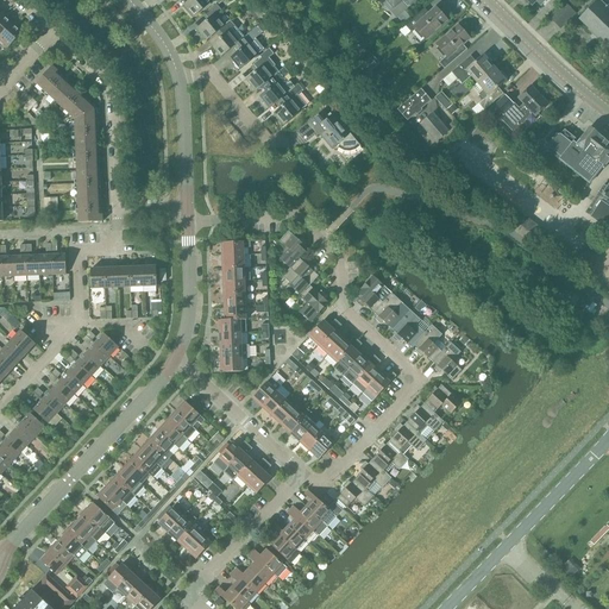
[(189,0),(184,5),(194,17),(212,1),(209,0),(189,0)]
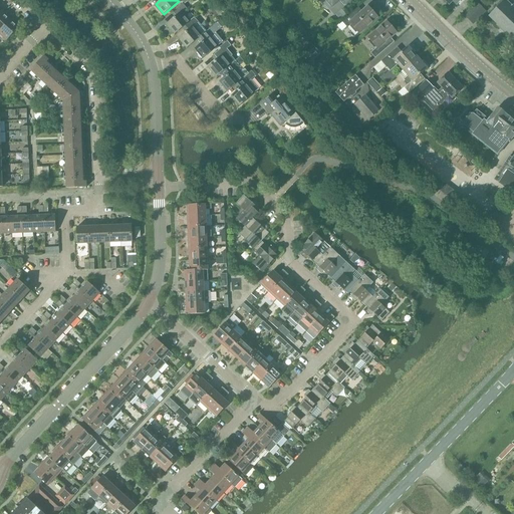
[(325,0),(336,12),(350,0),(325,0)]
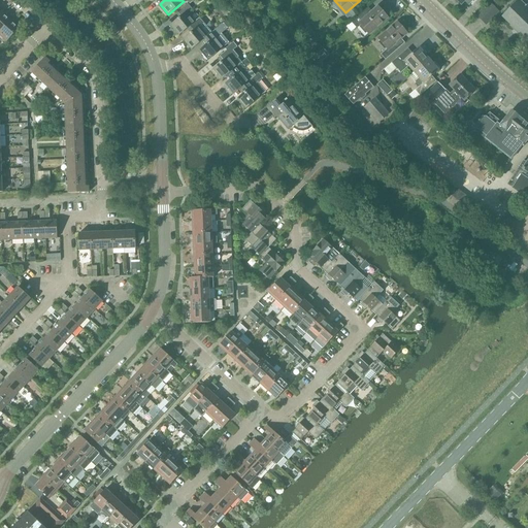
[(189,27),(195,22),(187,12),(191,8),(189,5),(188,3),(177,11),(182,17),(171,25),(179,35),(189,27)]
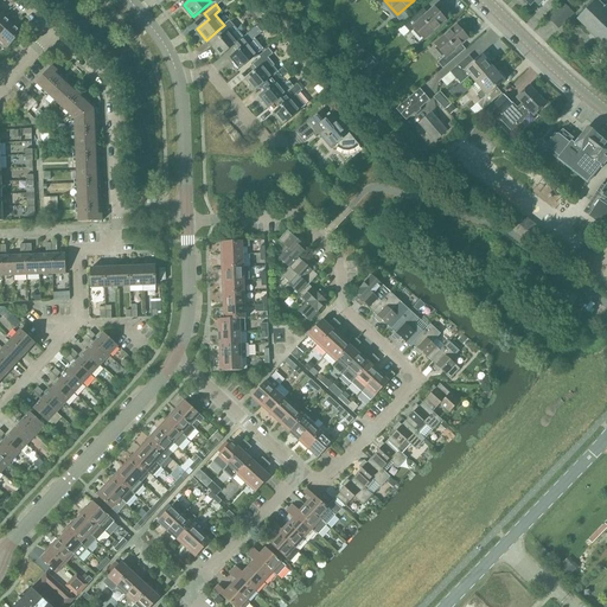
[(557,27),(572,14),(562,4),(548,18),(557,27)]
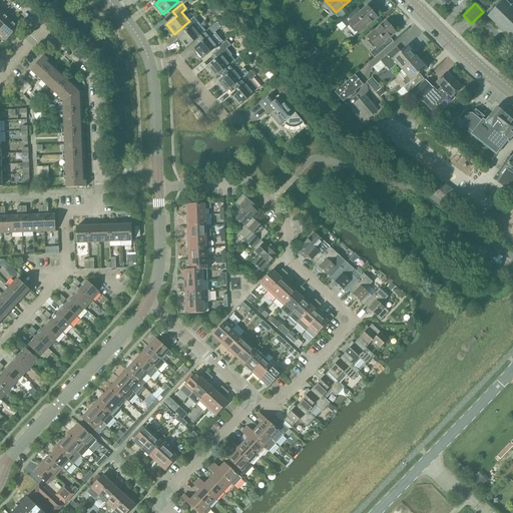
[(512,36),(512,15),(512,16),(500,3),(488,16),(498,26),(499,25),(505,31),(506,30),(512,36)]
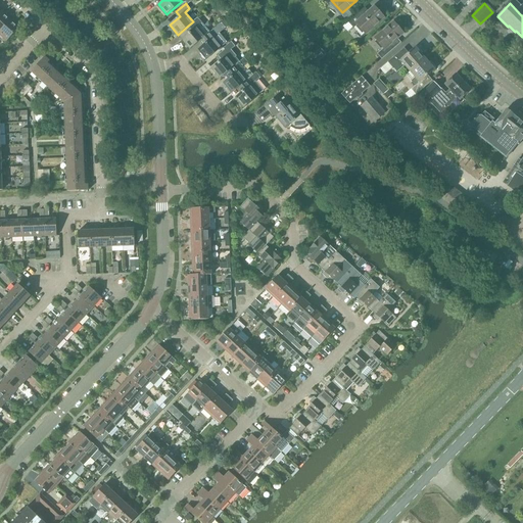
[(366,34),(383,17),(374,7),(366,14),(362,9),(347,22),(352,28),(357,25),(366,34)]
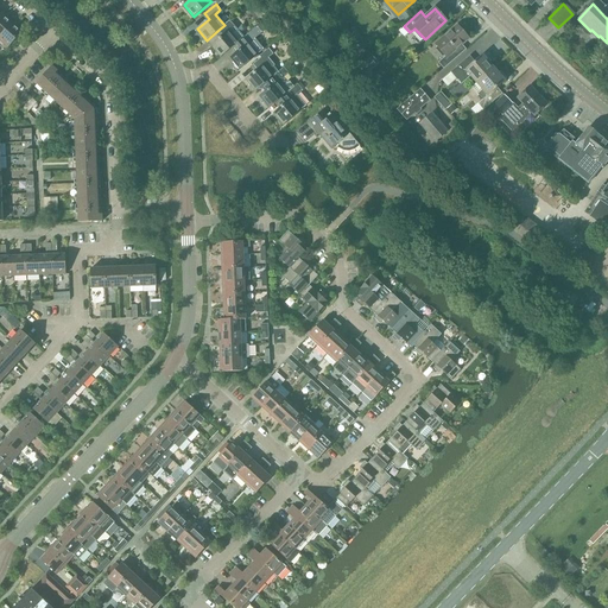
[(0,36),(12,24),(1,14),(0,16),(0,36)]
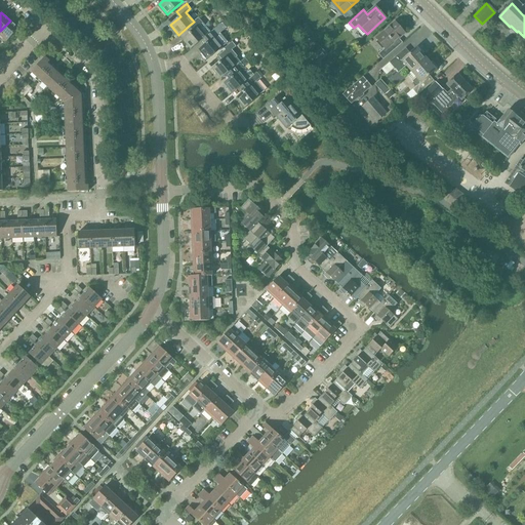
[(210,33),(203,25),(198,17),(194,22),(188,27),(192,31),(183,39),(191,49),(205,37),(206,36),(210,33)]
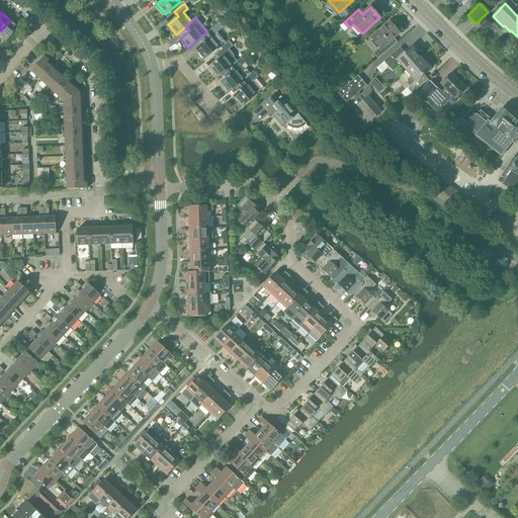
[(0,30),(0,33),(7,40),(18,28),(10,20),(0,30)]
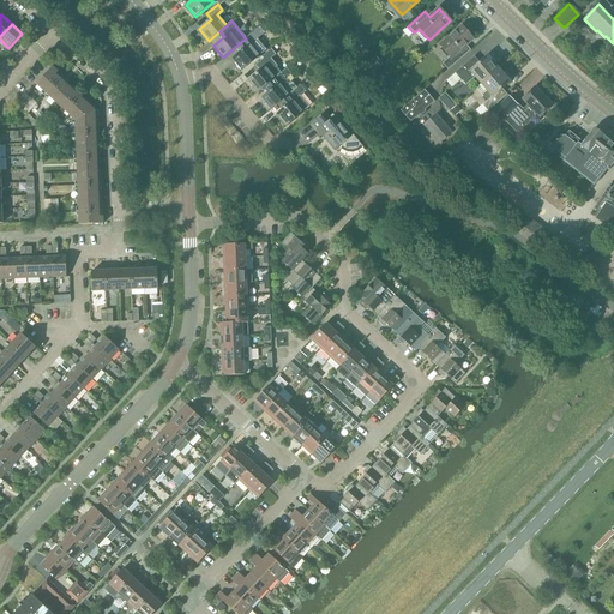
[(253,32),(246,38),(241,42),(240,43),(245,49),(233,59),(242,70),(268,49),(258,37),(265,32),(260,26),(253,32)]
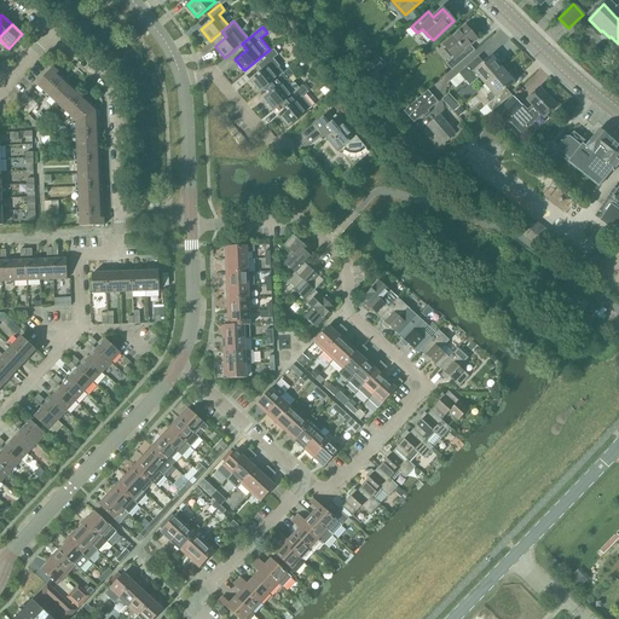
[(467,47),(476,40),(464,27),(443,45),(453,57),(446,64),(451,70),(472,53),(467,47)]
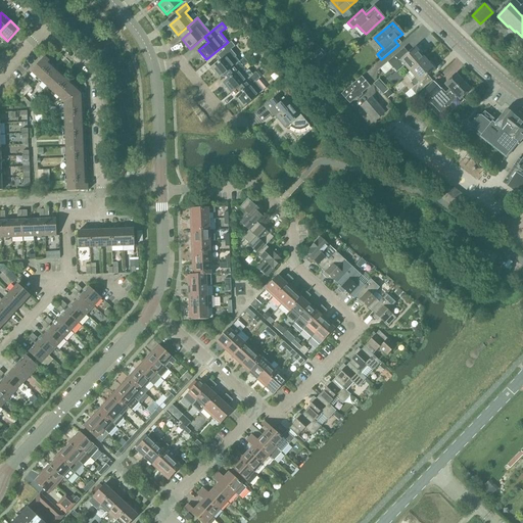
[(301,43),(308,51),(318,43),(310,34),(301,43)]
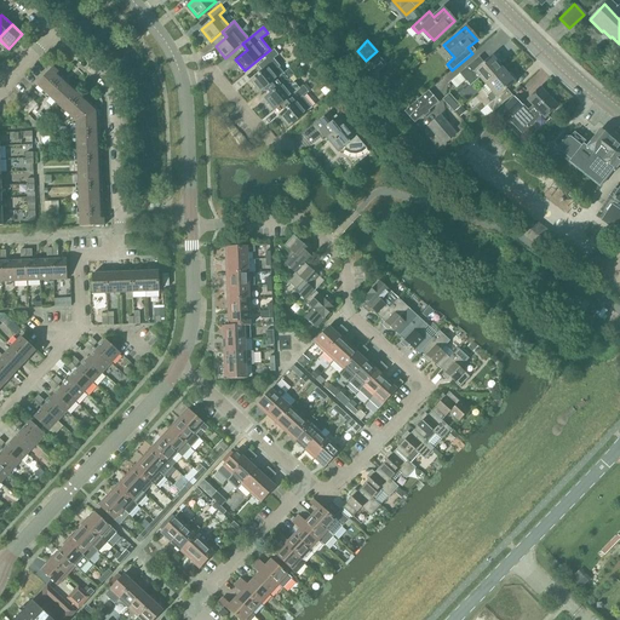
[(283,74),(279,68),(280,67),(273,58),(279,55),(274,49),(264,57),(267,59),(258,67),(263,72),(251,81),(260,93),(273,84),(279,78),(283,74)]
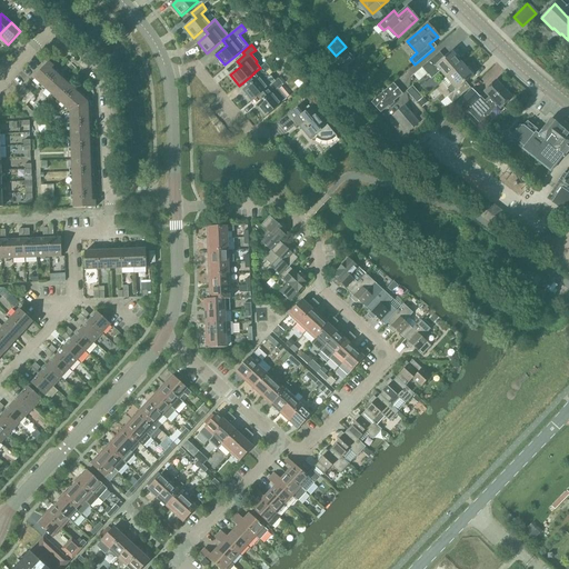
[(431,78),(436,75),(440,71),(446,77),(461,63),(451,52),(445,58),(439,52),(421,67),(431,78)]
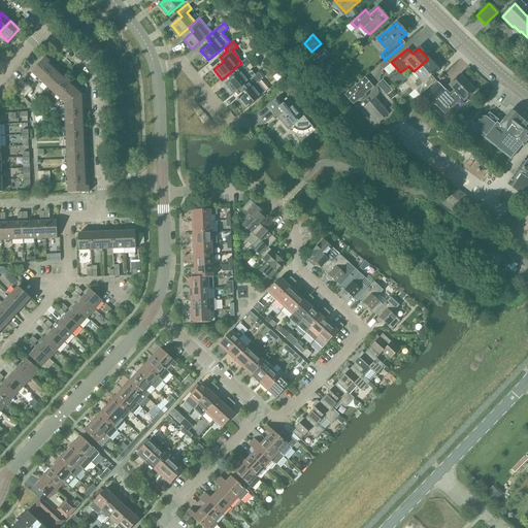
[(42,60),(31,72),(64,103),(68,193),(85,193),(85,194),(88,194),(88,187),(85,187),(81,95),(47,65),(50,62),(43,57),(41,59),(42,60)]
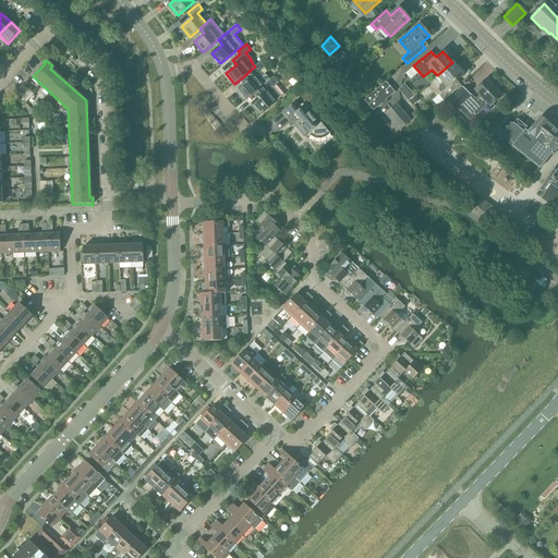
[(262,62),(256,67),(255,67),(251,70),(245,75),(249,80),(239,88),(247,99),(257,91),(263,85),(270,80),(270,79),(266,74),(265,76),(261,71),(265,68),(262,62)]
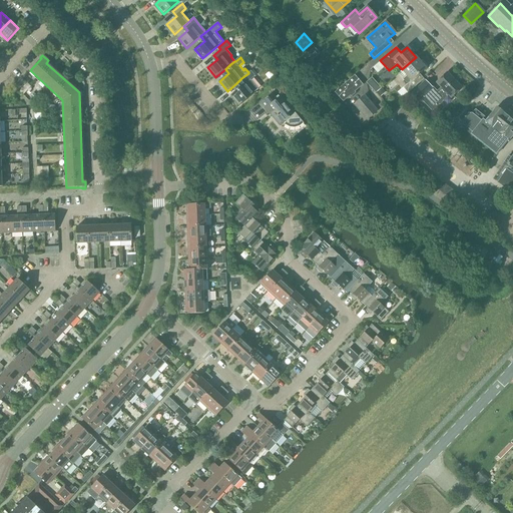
[(416,57),(402,69),(407,75),(403,79),(407,84),(403,87),(408,92),(424,79),(419,73),(426,68),(416,57)]
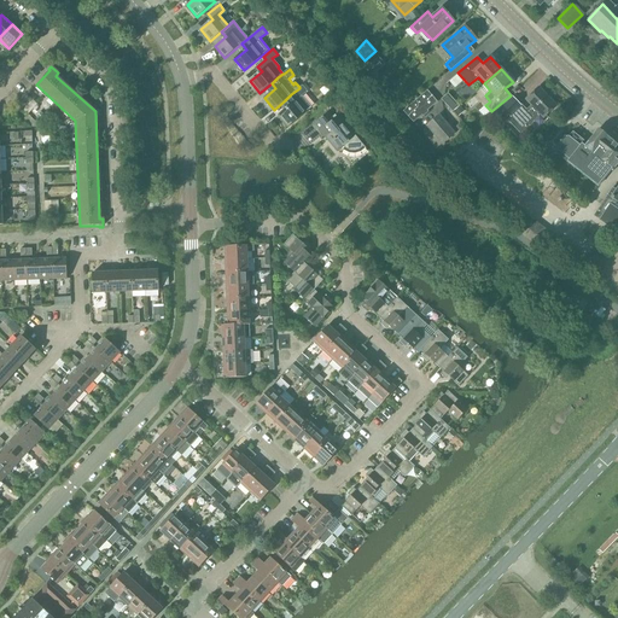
[(303,85),(299,87),(299,88),(291,94),(285,100),(290,105),(278,115),(287,127),(312,106),(302,95),(308,91),(303,85)]
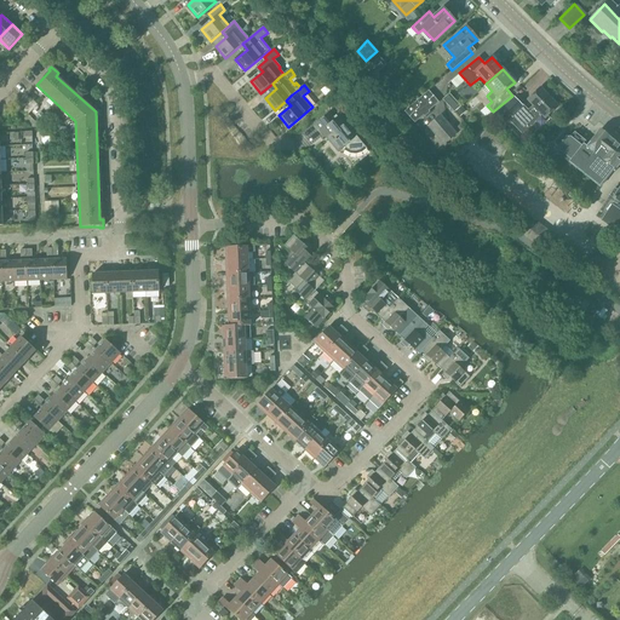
[(545,118),(557,107),(540,89),(528,101),(533,107),(528,112),(514,98),(495,115),(517,138),(541,114),(545,118)]
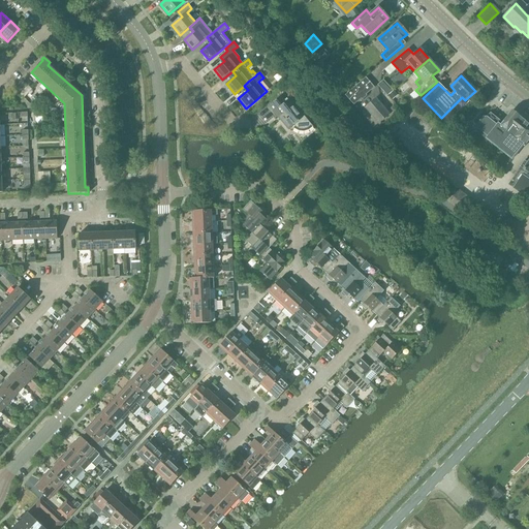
[(266,76),(260,81),(268,89),(273,85),(266,76)]
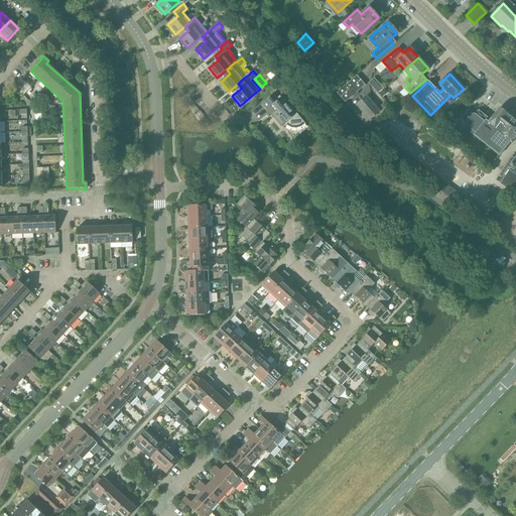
[(344,102),(363,86),(355,76),(336,92),(344,102)]
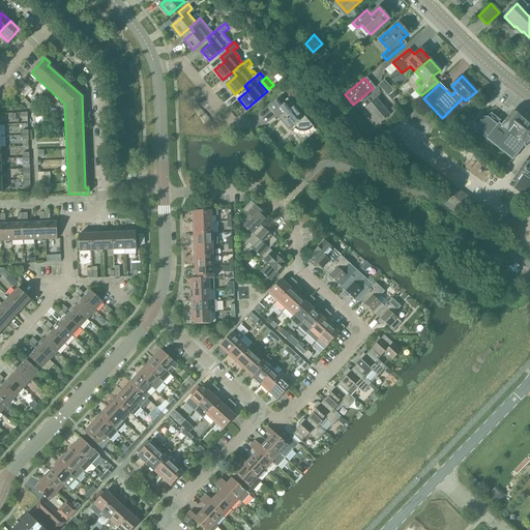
[(389,94),(395,89),(385,78),(380,83),(389,94)]
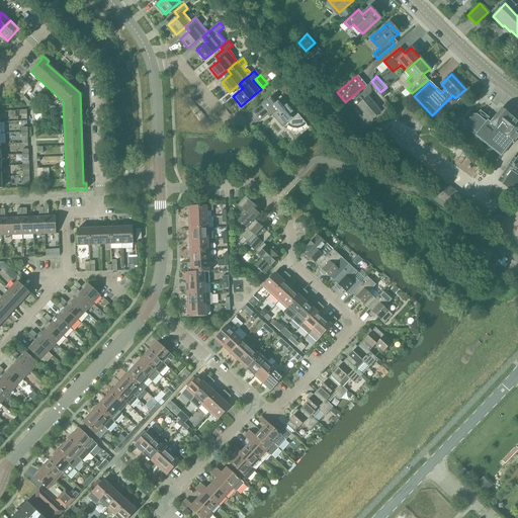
[(22,80),(15,88),(23,96),(31,87),(22,80)]
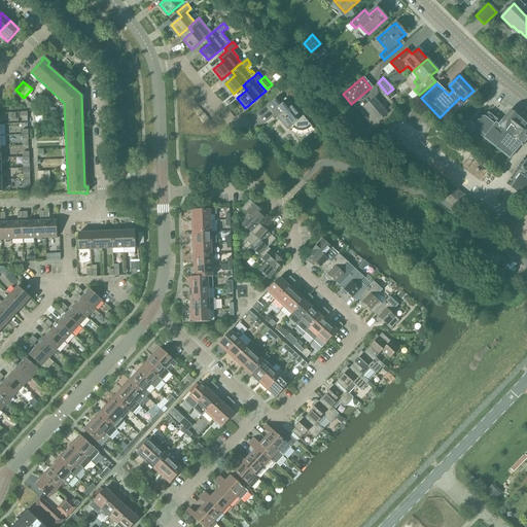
[(292,106),(285,98),(282,101),(279,97),(268,106),(288,130),(293,125),(295,127),(300,128),(303,128),(307,127),(311,124),(304,115),(302,116),(301,115),(292,106)]
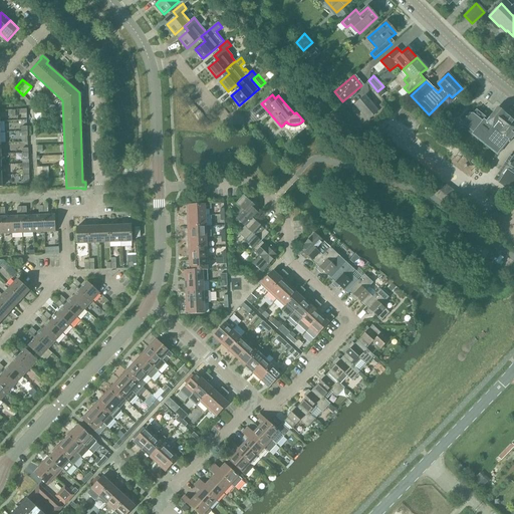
[(367,119),(377,110),(364,96),(355,105),(367,119)]
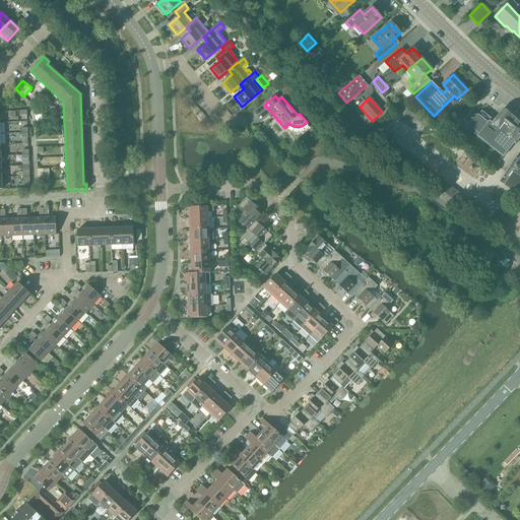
[(394,111),(388,104),(384,107),(390,115),(394,111)]
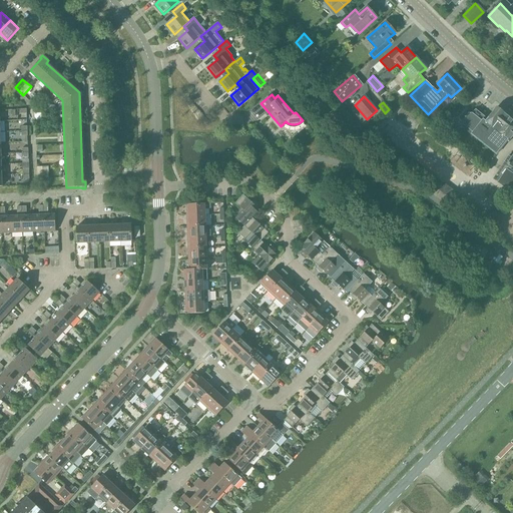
[(470,135),(495,154),(506,141),(508,142),(512,136),(512,124),(511,123),(512,121),(509,118),(510,117),(496,107),(488,118),(487,117),(486,119),(475,111),(473,114),(472,113),(468,114),(462,121),(463,125),(464,125),(462,127),(471,134),(470,135)]
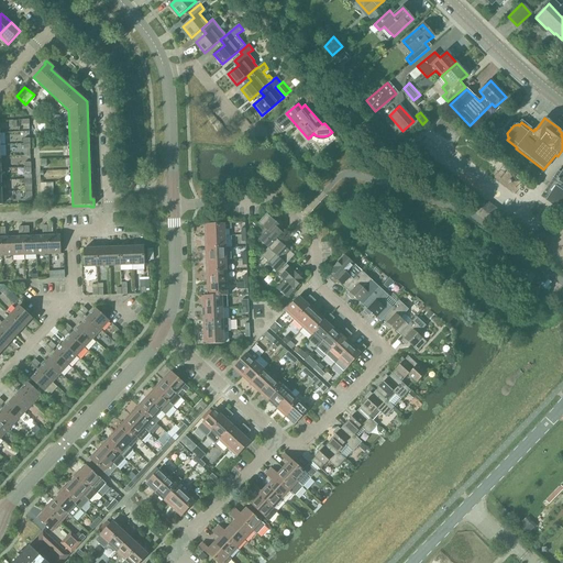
[(562,170),(561,174),(558,172),(544,192),(550,196),(548,200),(562,211),(562,170)]
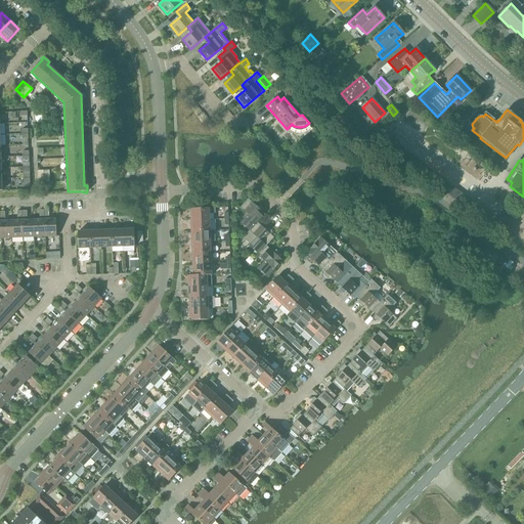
[(49,171),(38,171),(38,182),(50,182),(49,171)]
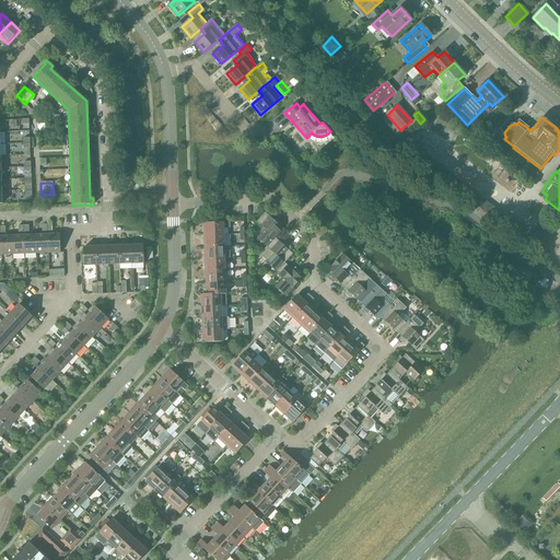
[(265,213),(257,222),(265,230),(257,238),(267,246),(275,237),(276,238),(283,230),(280,226),(282,223),(278,220),(276,222),(265,213)]
